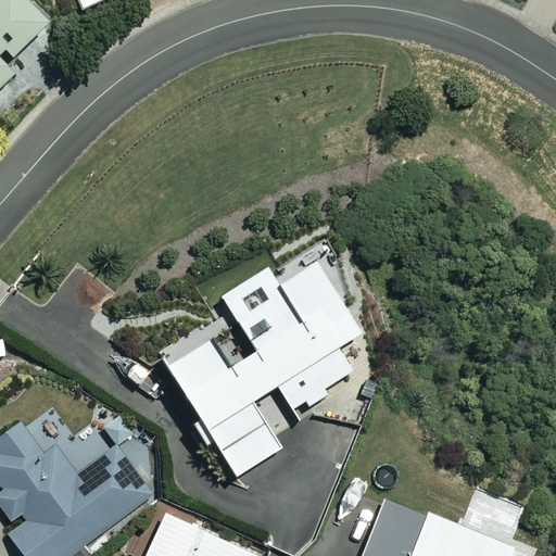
[(0,0),(0,86),(15,73),(5,62),(50,22),(29,0),(0,0)]
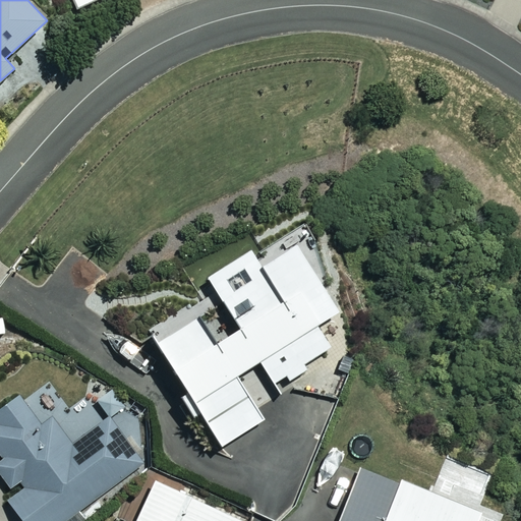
[(72,0),(77,9),(97,0),(72,0)]
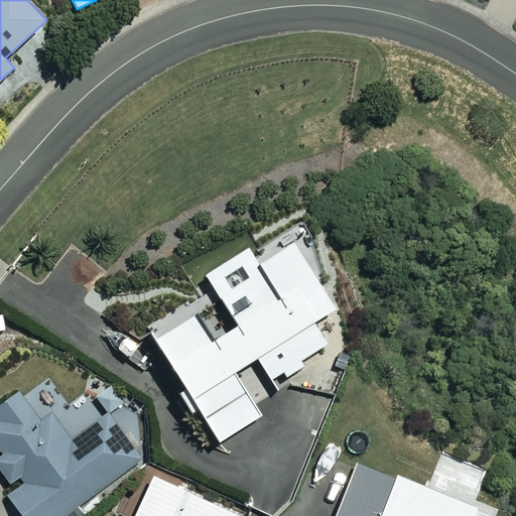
[(305,365),(301,360),(328,344),(313,321),(336,308),(294,242),(260,263),(250,247),(206,275),(238,326),(212,343),(187,303),(148,329),(185,388),(178,393),(191,414),(199,409),(219,442),(261,416),(234,373),(257,358),(270,379),(283,372),(286,377),(305,365)]
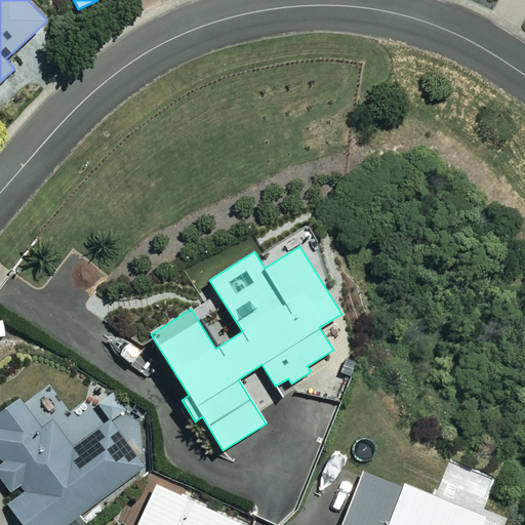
[(74,446),(38,395),(0,420),(0,454),(5,461),(0,465),(0,475),(16,499),(10,503),(25,524),(70,524),(77,520),(75,516),(146,466),(113,419),(74,446)]
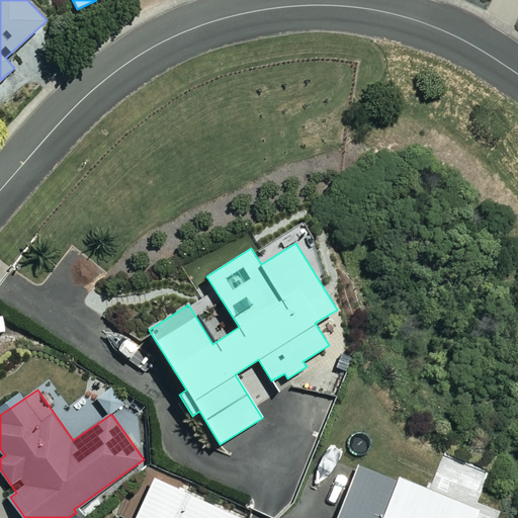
[(501,517),(503,514),(478,504),(491,470),(445,452),(430,491),(396,478),(394,481),(358,466),(337,517),(501,517)]
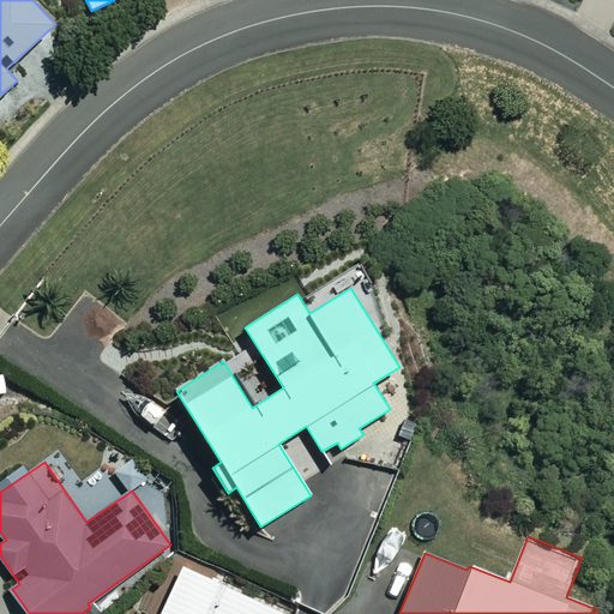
[(286,613),(287,613),(185,565),(161,613),(286,613)]
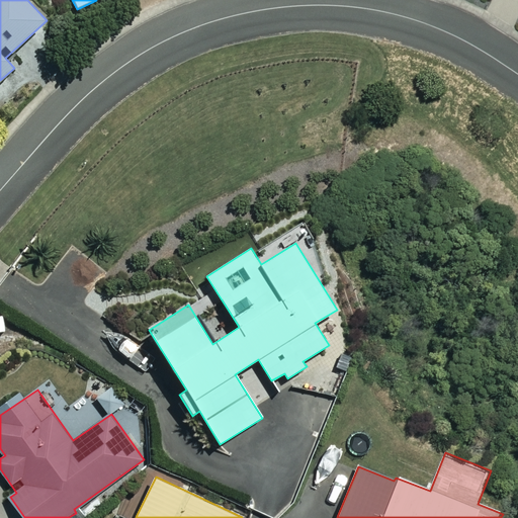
All buildings are outlined.
